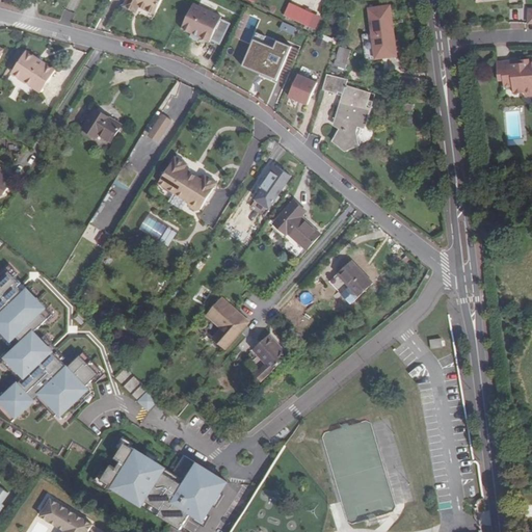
[(127,0),(122,9),(133,16),(137,10),(153,19),(163,0),(127,0)]
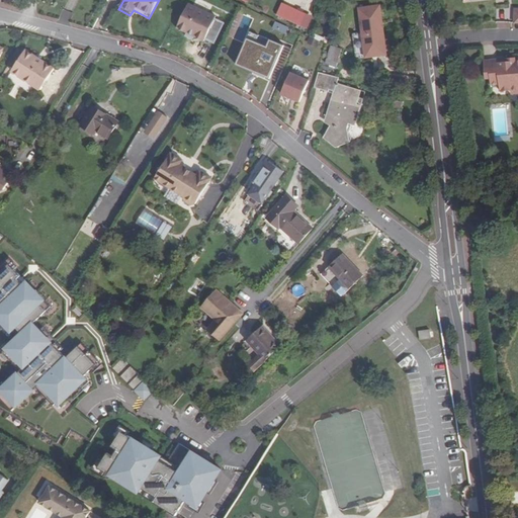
[(190,2),(179,26),(190,31),(197,34),(207,38),(208,36),(218,40),(227,20),(219,16),(220,14),(190,2)]
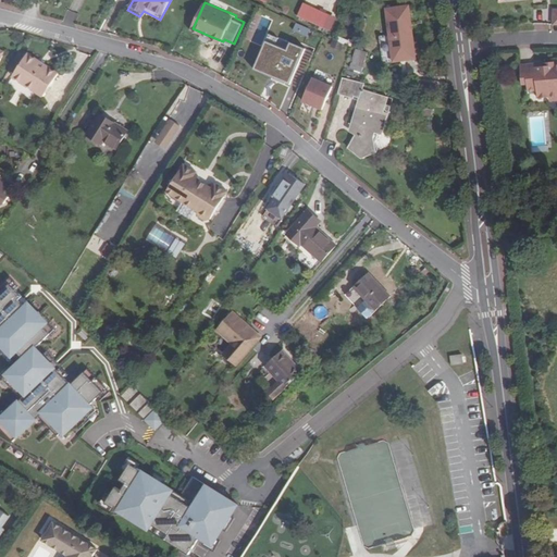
[(297,16),(322,28),(329,14),(302,3),(297,16)]
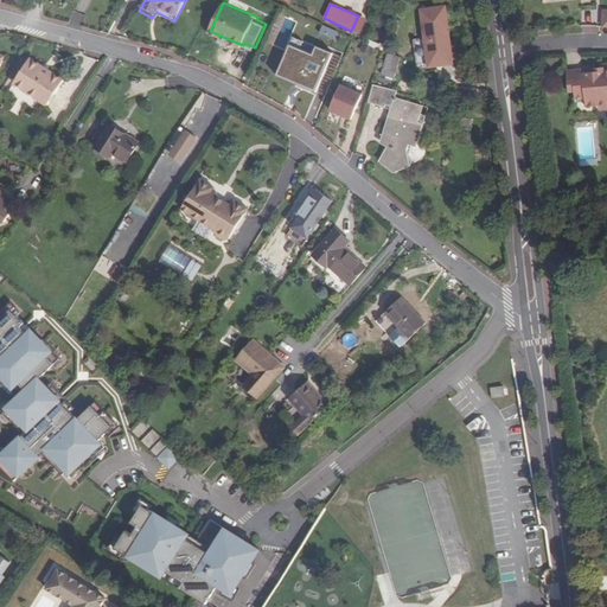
[(453,64),(445,7),(420,11),(428,68),(453,64)]
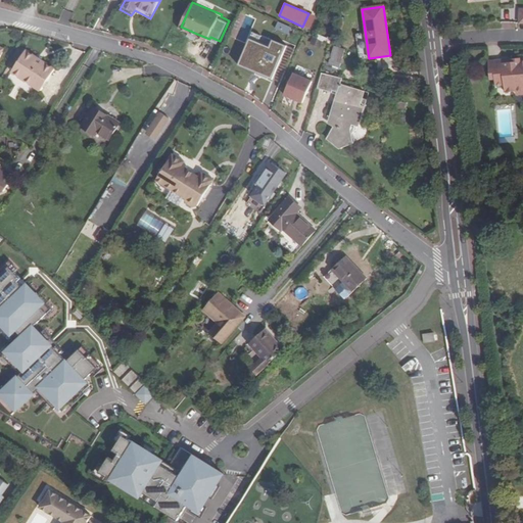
[(316,17),(308,13),(302,27),(310,30),(316,17)]
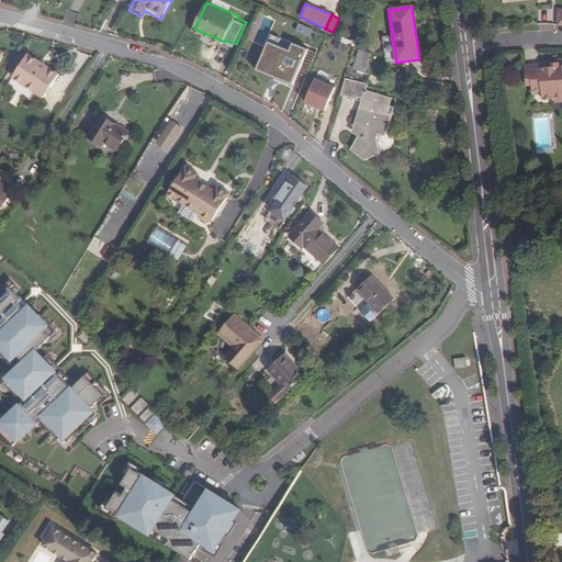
[(265,45),(268,32),(259,29),(255,43),(265,45)]
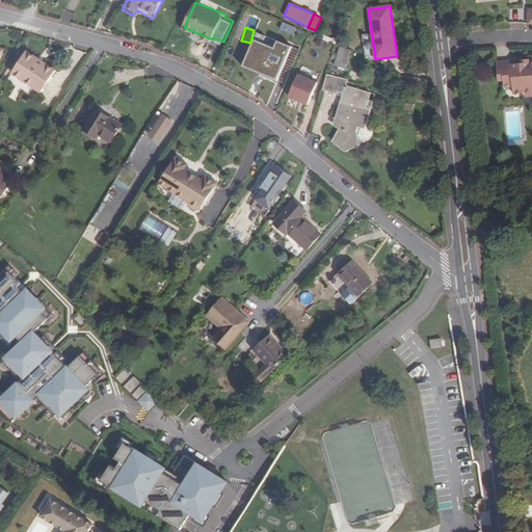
[(296,47),(282,40),(278,47),(258,38),(246,64),(282,80),(296,47)]
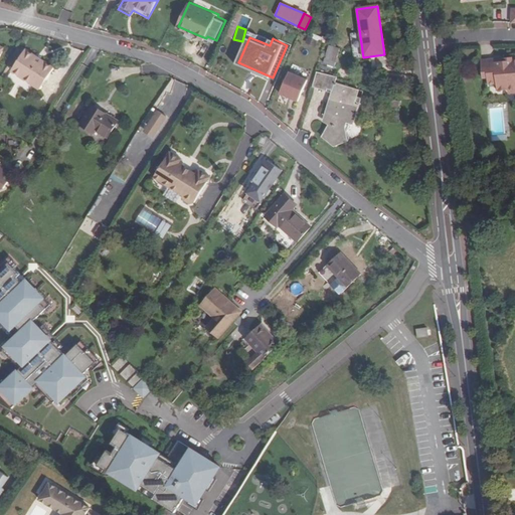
[(315,48),(318,42),(311,38),(308,45),(315,48)]
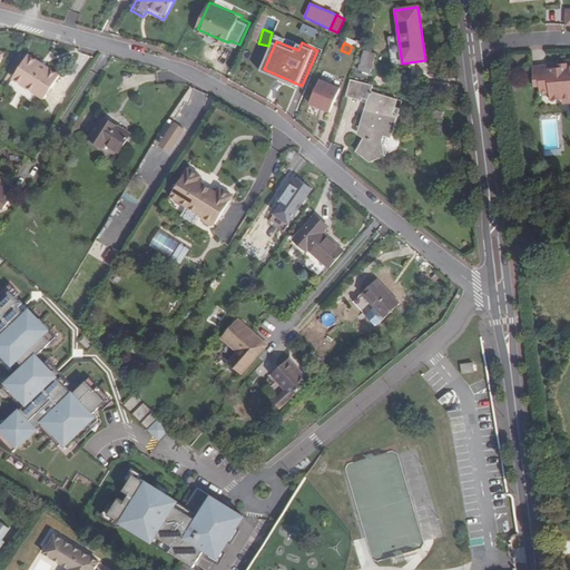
[(370,75),(376,53),(360,49),(360,50),(353,70),(370,75)]
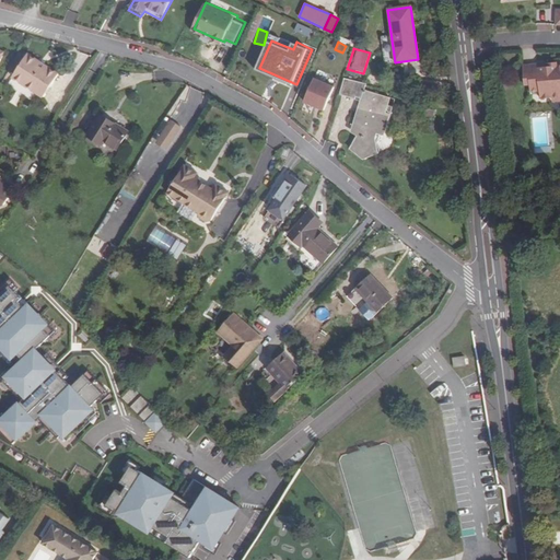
[(39,88),(55,65),(22,50),(8,84),(34,96),(37,88),(39,88)]
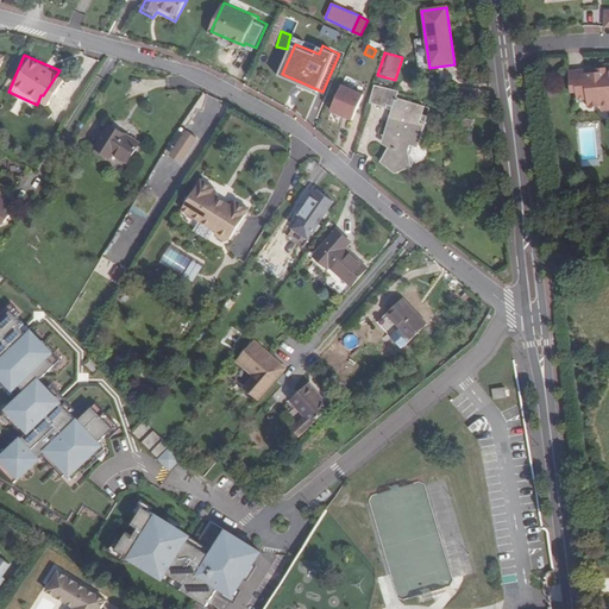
[(61,71),(60,70),(43,95),(49,99),(61,71)]
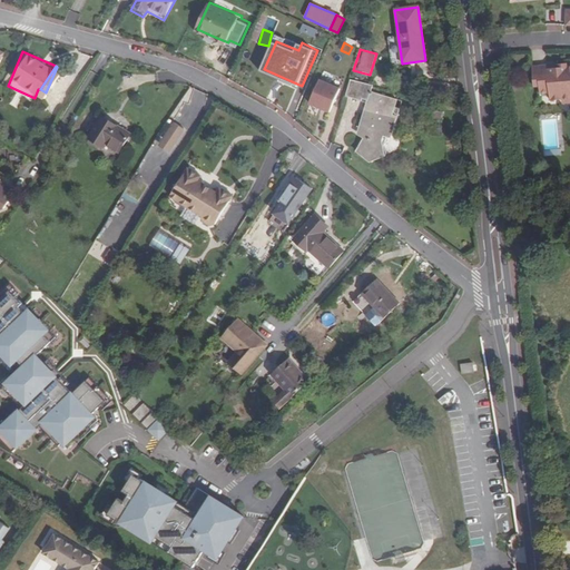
[(566,108),(569,107),(569,75),(569,76),(569,71),(559,74),(559,78),(550,79),(549,76),(533,78),(537,98),(541,97),(543,104),(552,102),(553,106),(553,110),(566,108)]
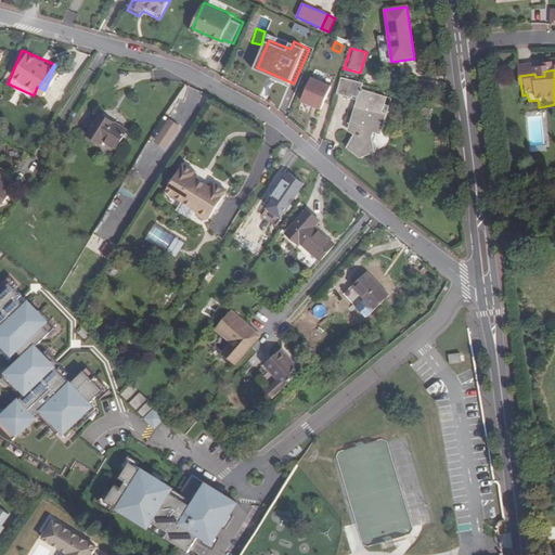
[(299,99),(320,108),(331,87),(310,77),(299,99)]
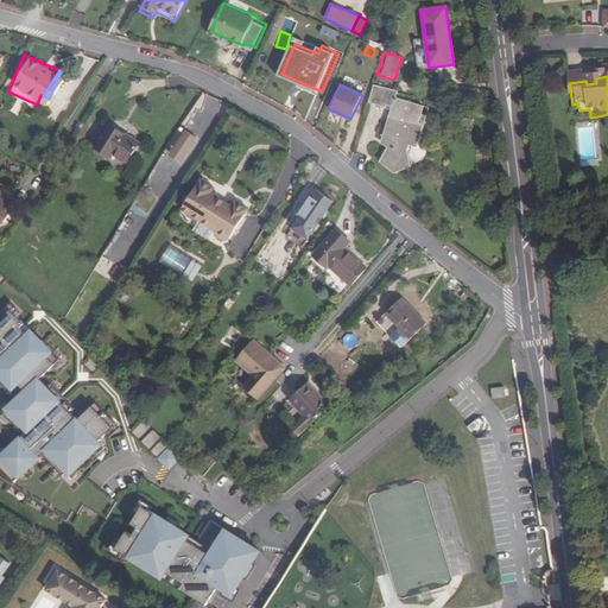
[(374,86),(368,103),(385,108),(386,106),(391,108),(380,144),(387,149),(380,163),(393,173),(410,168),(406,154),(409,146),(417,147),(424,125),(418,124),(423,107),(396,99),(397,93),(374,86)]
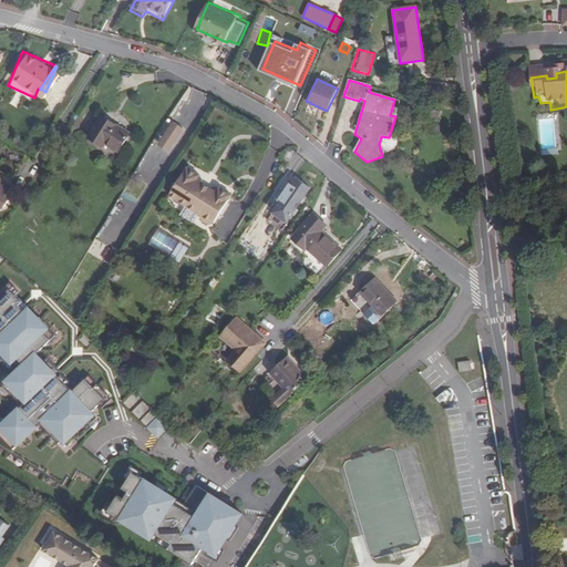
[(90,138),(103,146),(105,144),(119,152),(130,135),(102,117),(90,138)]
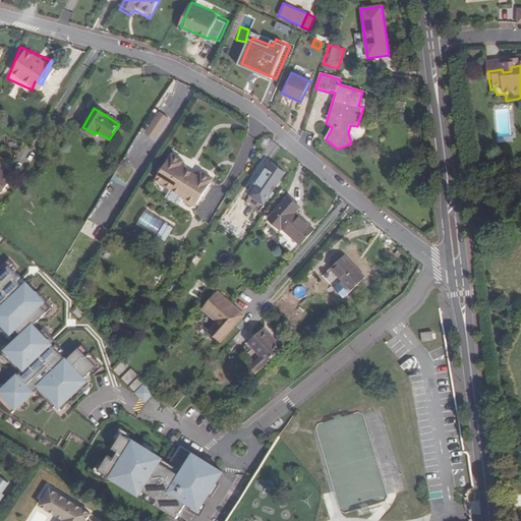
[(159,112),(151,125),(159,130),(168,117),(159,112)]
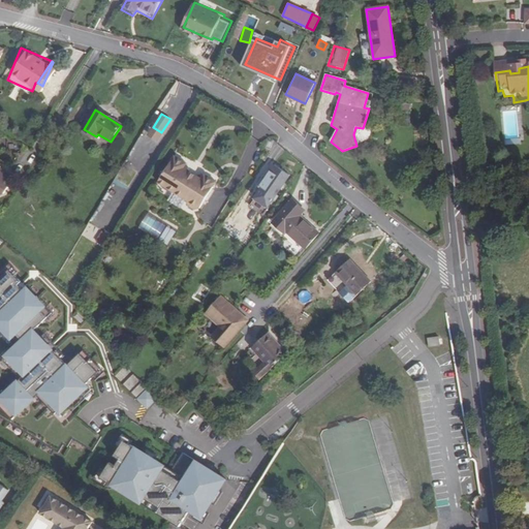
[(134,164),(142,150),(134,147),(127,160),(134,164)]
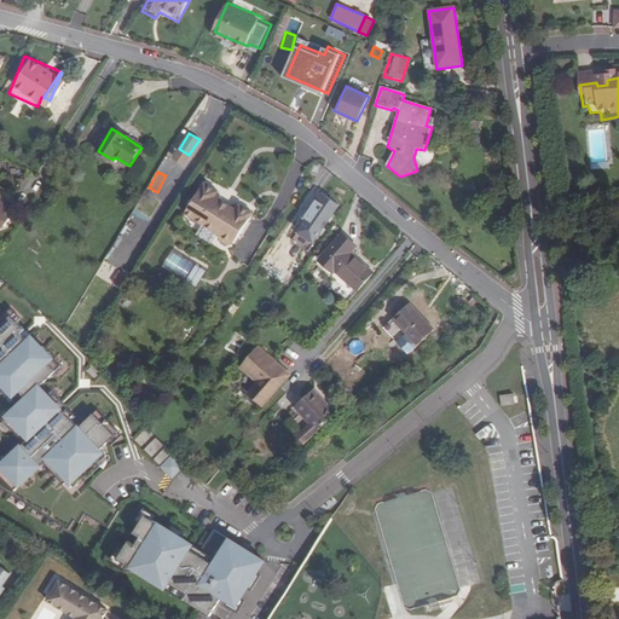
[(0,224),(1,224),(0,218),(0,217),(3,217),(10,220),(15,212),(10,209),(16,200),(7,194),(5,196),(1,194),(5,189),(0,185),(0,224)]
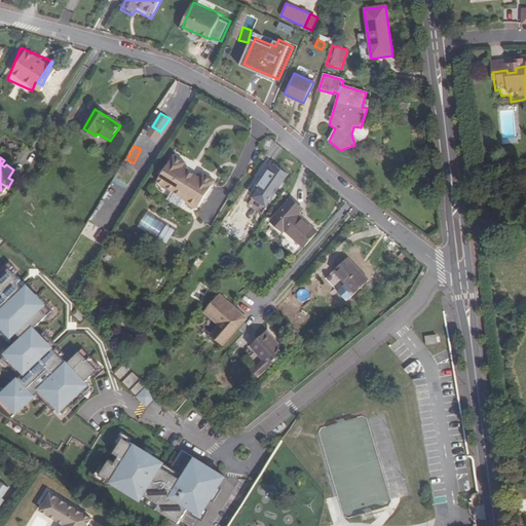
[(174,157),(158,183),(188,201),(187,202),(188,205),(195,210),(198,210),(199,209),(215,183),(203,176),(200,181),(195,177),(193,177),(189,175),(189,173),(183,170),(185,164),(174,157)]
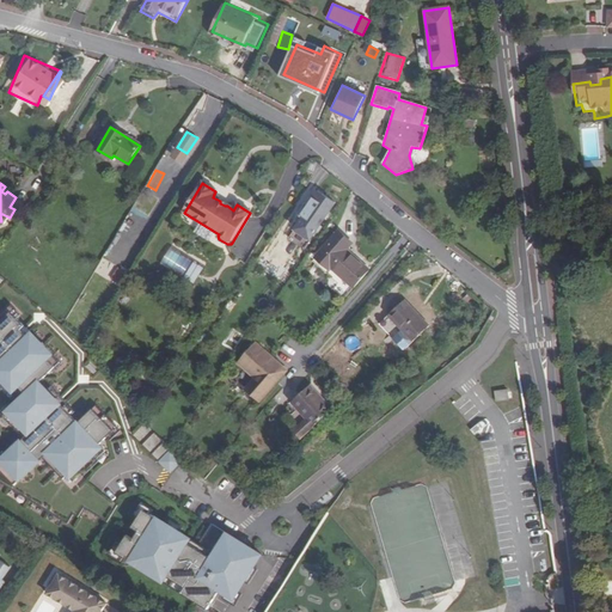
[(303,215),(319,227),(336,204),(323,196),(319,202),(314,199),(303,215)]
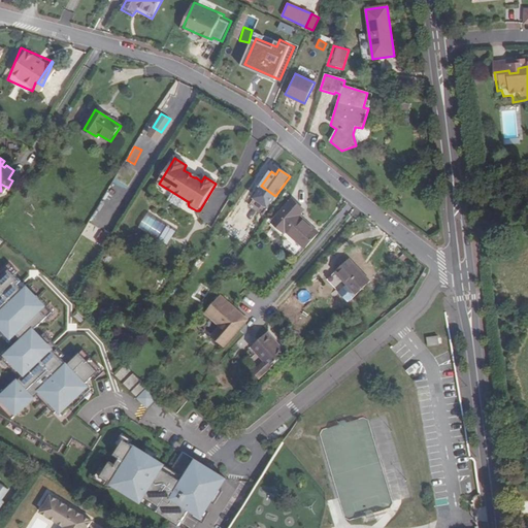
[(122,192),(124,185),(116,183),(113,191),(108,190),(106,201),(112,203),(117,191),(122,192)]
